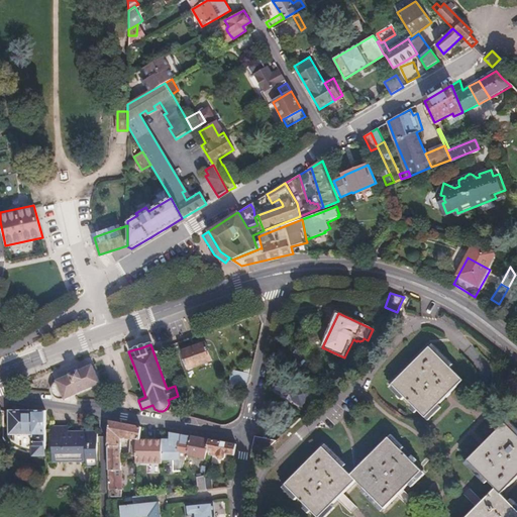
[(206,344),(182,352),(188,371),(212,362),(206,344)]
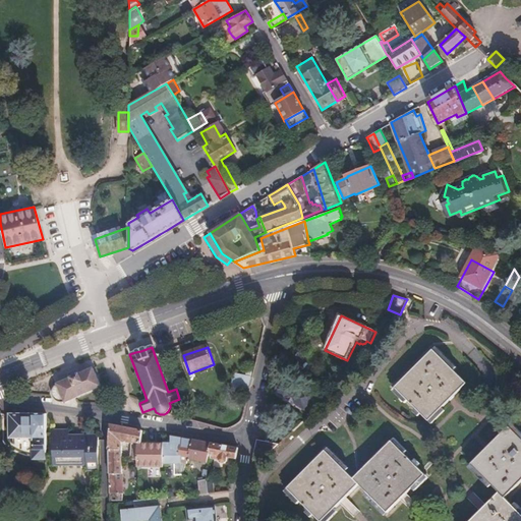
[(435,348),(432,351),(452,371),(455,368),(435,348)]
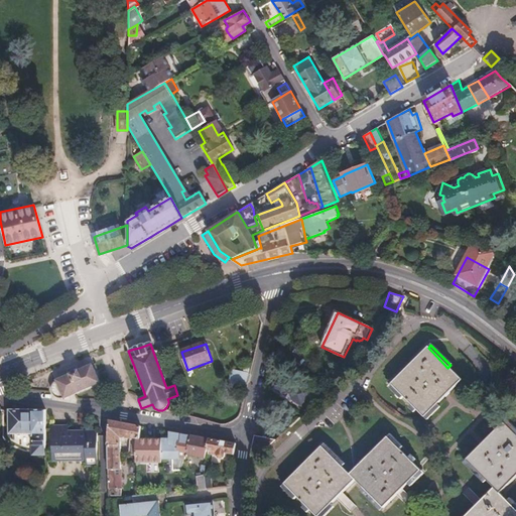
[(428,348),(390,385),(403,398),(411,406),(416,410),(423,418),(436,405),(461,381),(447,368),(428,348)]
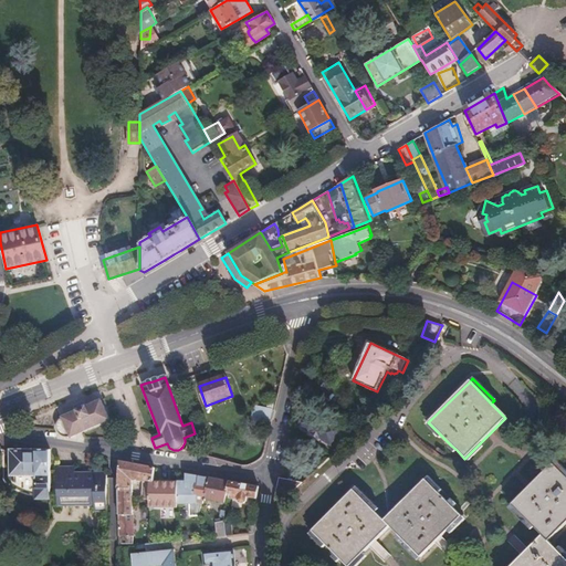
[(71,439),(111,421),(101,400),(87,406),(85,400),(73,406),(76,411),(64,417),(62,418),(63,419),(61,420),(59,422),(58,425),(56,427),(56,429),(56,431),(58,433),(59,436),(61,438),(63,439),(65,439),(69,439),(71,438),(71,439)]
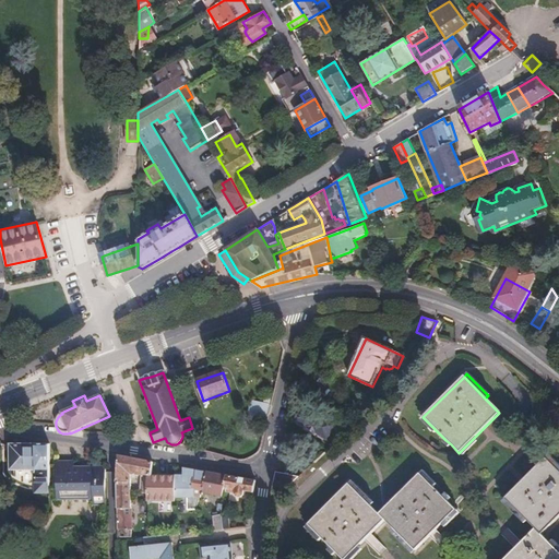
[(269,420),(272,406),(254,403),(251,417),(269,420)]
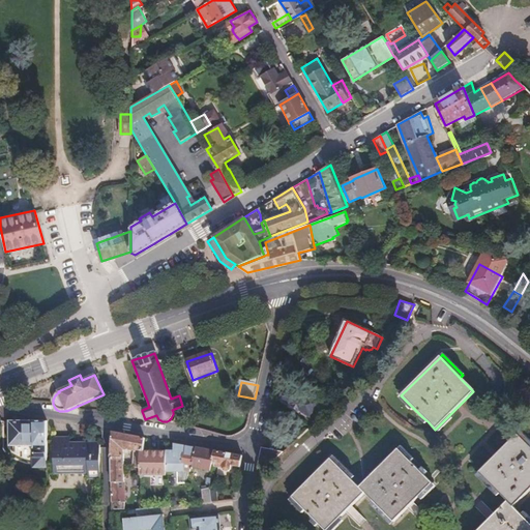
[(320,401),(289,382),(280,399),(287,404),(301,413),(301,412),(310,417),(320,401)]
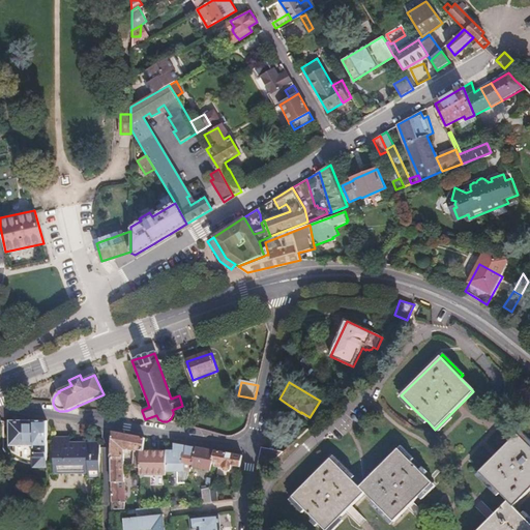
[(176,387),(168,390),(171,399),(179,395),(176,387)]
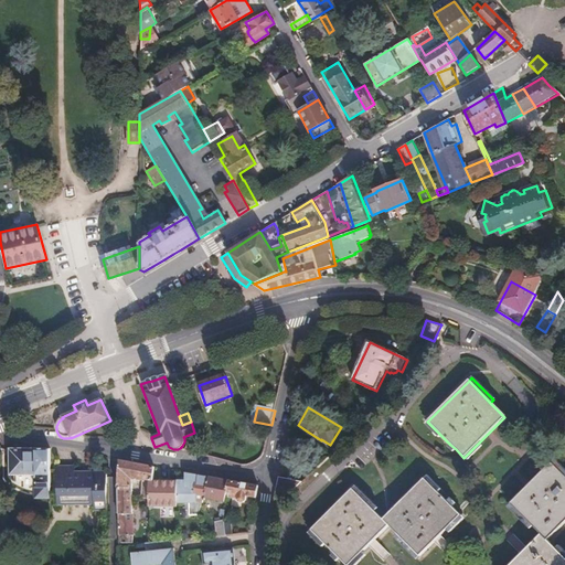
[(441,436),(427,422),(425,425),(438,439),(441,436)]
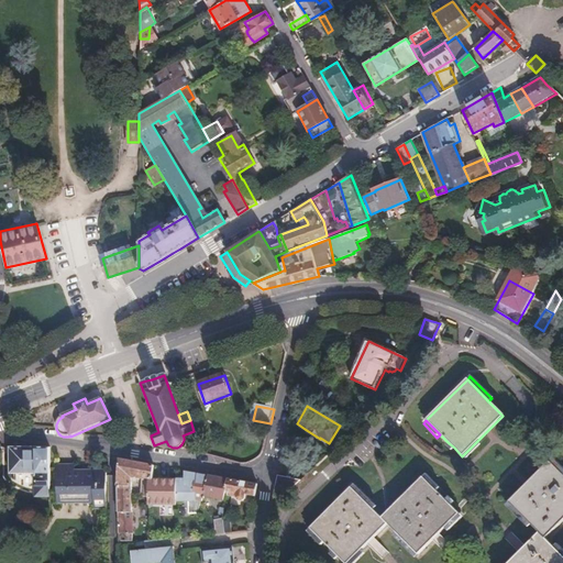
[(479,445),(476,442),(462,456),(465,460),(479,445)]
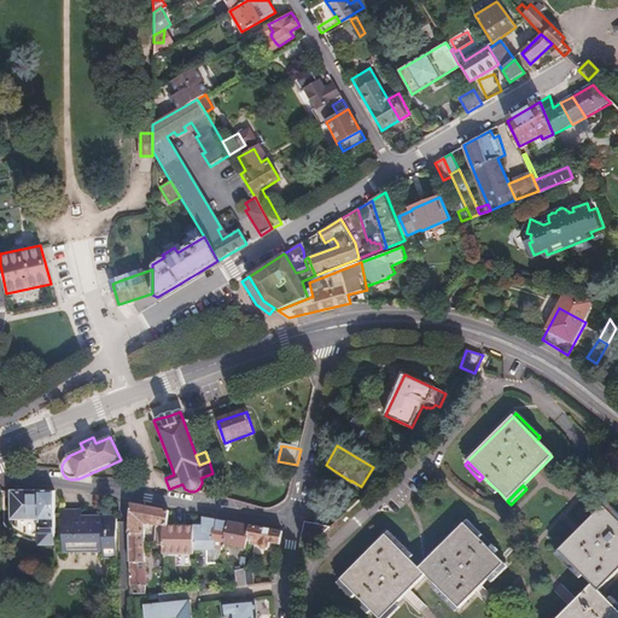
[(204,487),(203,494),(215,496),(216,489),(204,487)]
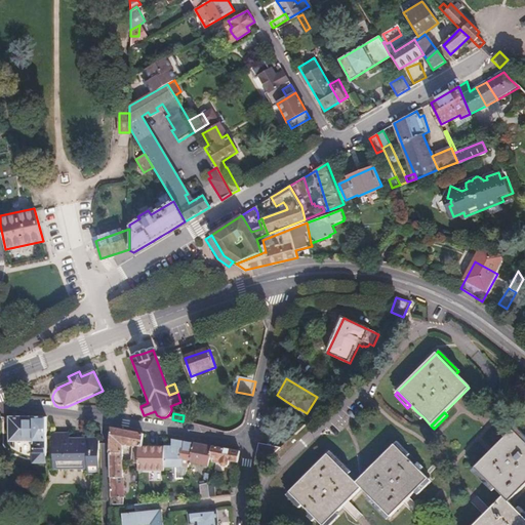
[(45,417),(9,417),(9,441),(33,441),(33,444),(33,452),(34,452),(34,459),(40,459),(40,463),(31,463),(30,475),(46,475),(46,471),(46,417),(45,417)]
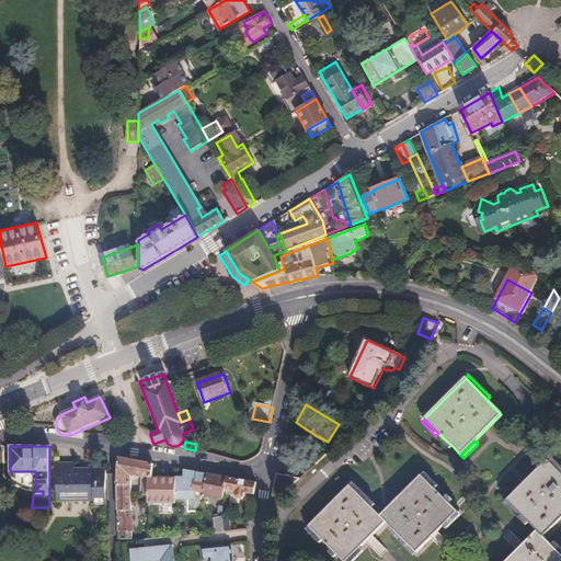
[(538,528),(505,560),(560,560),(560,550),(545,535),(560,517),(560,469),(549,457),(507,497),(538,528)]
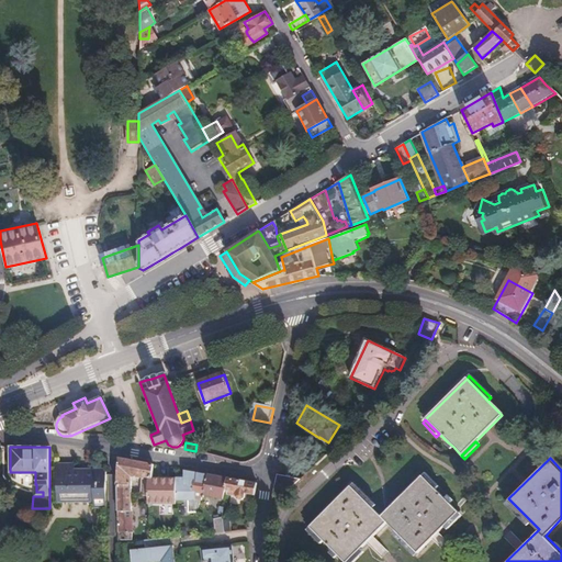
[(154,465),(119,459),(120,504),(120,543),(125,543),(125,535),(133,535),(133,478),(142,480),(141,498),(148,498),(147,480),(147,478),(150,479),(154,465)]
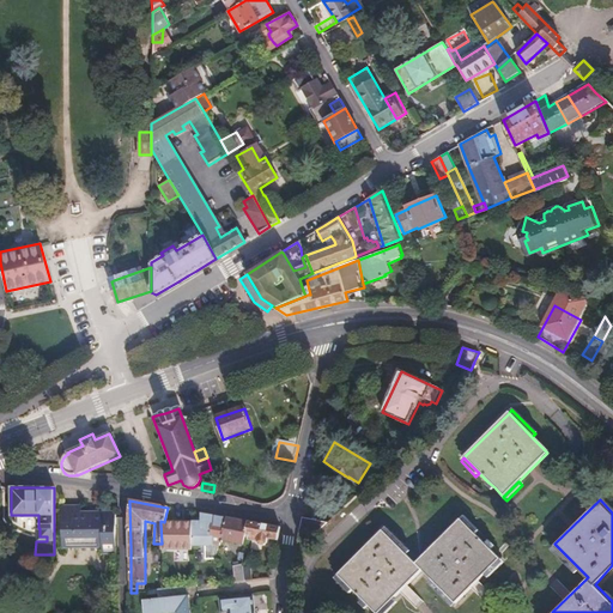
[(65,504),(64,550),(117,550),(119,513),(83,511),(83,505),(65,504)]
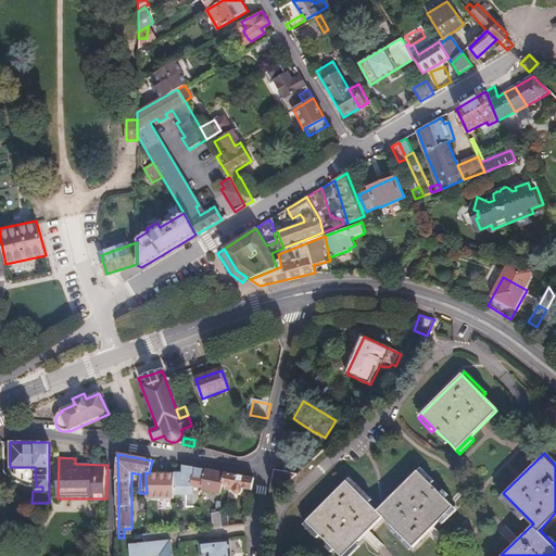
[(176,479),(176,496),(191,496),(194,468),(184,466),(182,479),(176,479)]
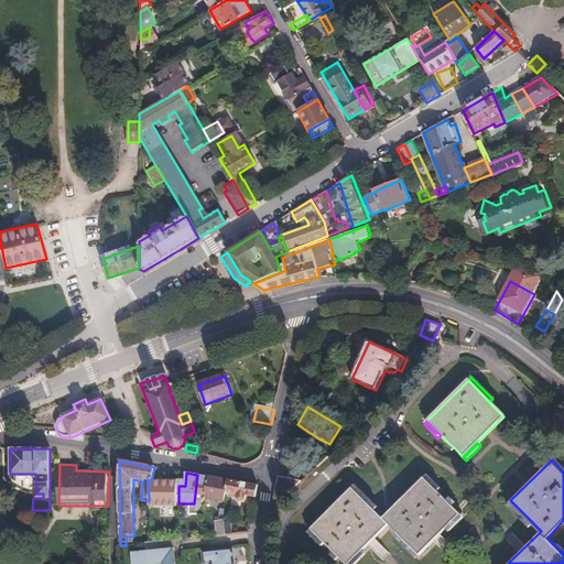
[(197,475),(194,503),(201,503),(203,503),(204,498),(208,477),(197,475)]
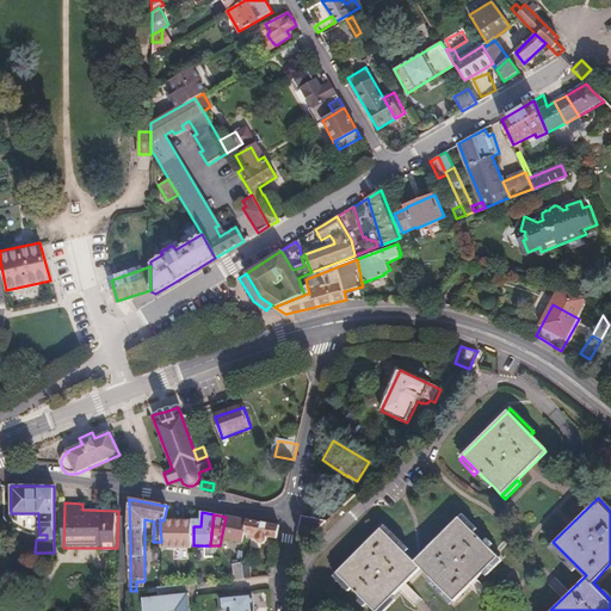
[(461,514),(457,518),(471,532),(475,529),(461,514)]
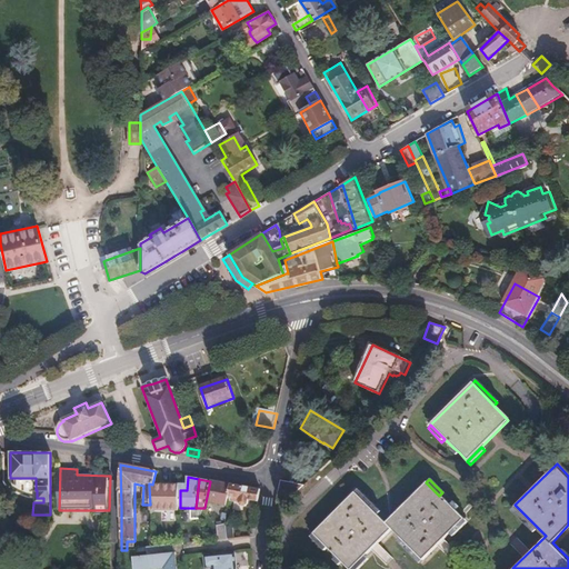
[(231,485),(210,481),(206,502),(226,507),(227,499),(231,485)]
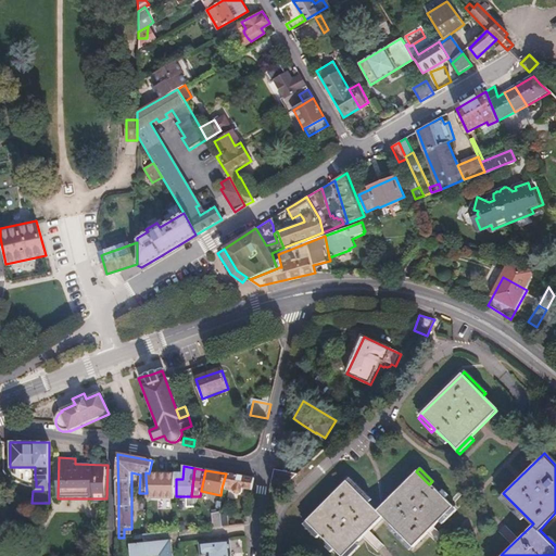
[(411,548),(445,502),(443,498),(438,493),(429,484),(416,471),(374,512),(366,504),(344,481),(304,521),(317,534),(327,544),(332,550),(338,555),(340,555),(354,544),(380,518),(389,526),(411,548)]
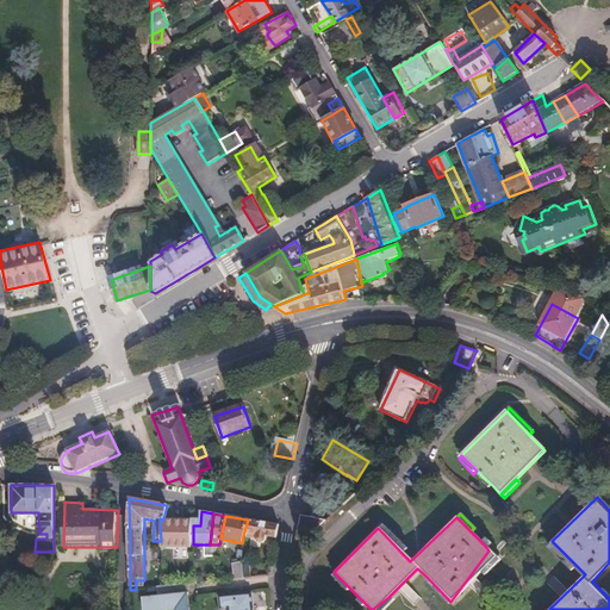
[(193,518),(179,520),(180,548),(193,548),(193,545),(193,526),(193,518)]
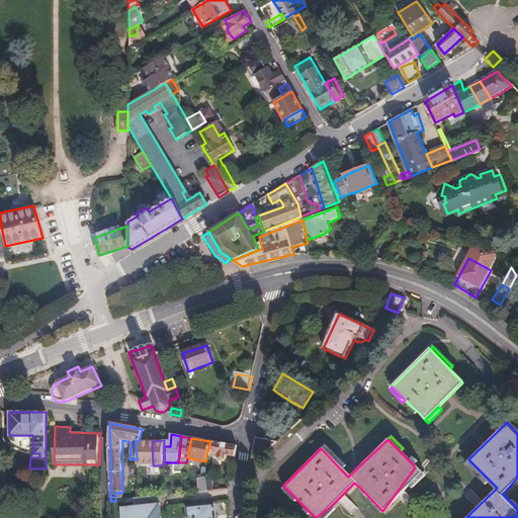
[(136,442),(137,459),(137,466),(153,465),(152,441),(136,442)]
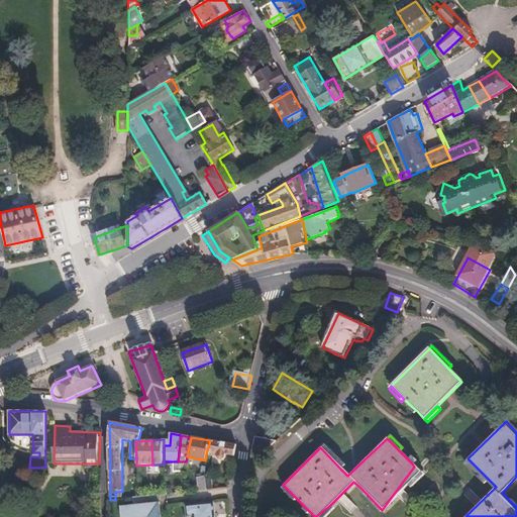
[(232,445),(210,440),(206,453),(209,453),(209,455),(217,457),(218,460),(222,461),(225,459),(226,455),(233,457),(236,446),(232,445)]
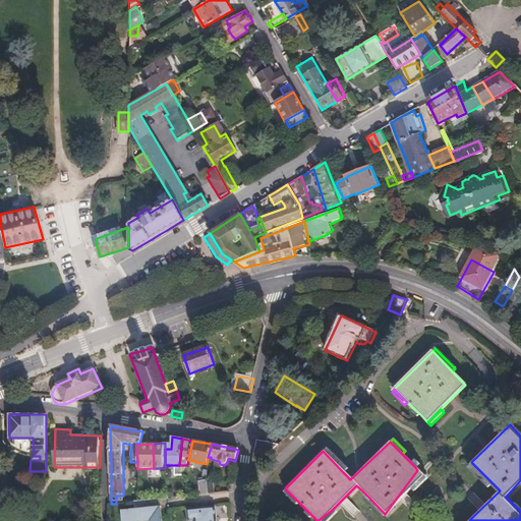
[(326,448),(323,451),(343,472),(346,469),(326,448)]
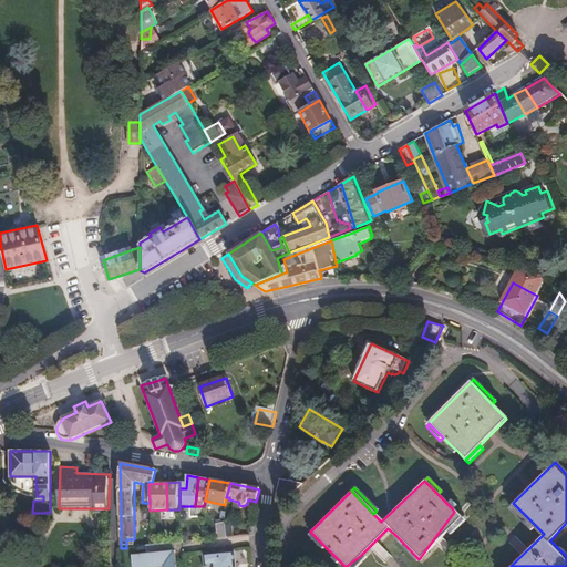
[(216,523),(218,539),(227,538),(225,522),(216,523)]
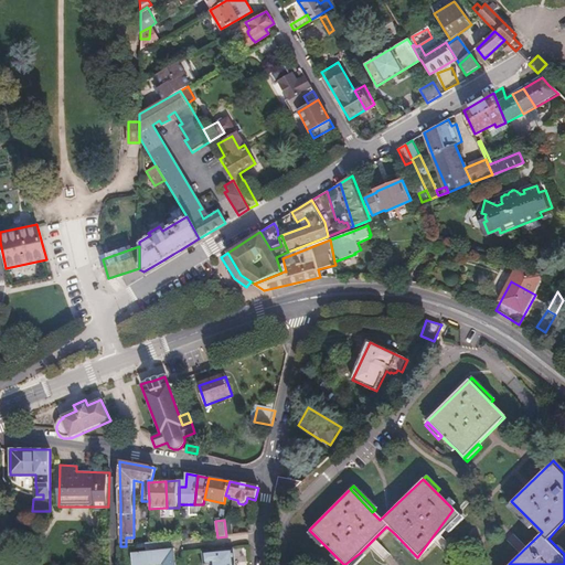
[(322,543),(309,530),(306,533),(319,546),(322,543)]
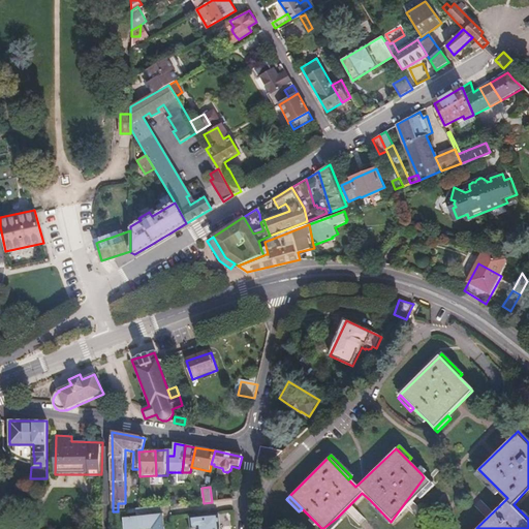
[(387,525),(391,522),(370,500),(367,503),(387,525)]
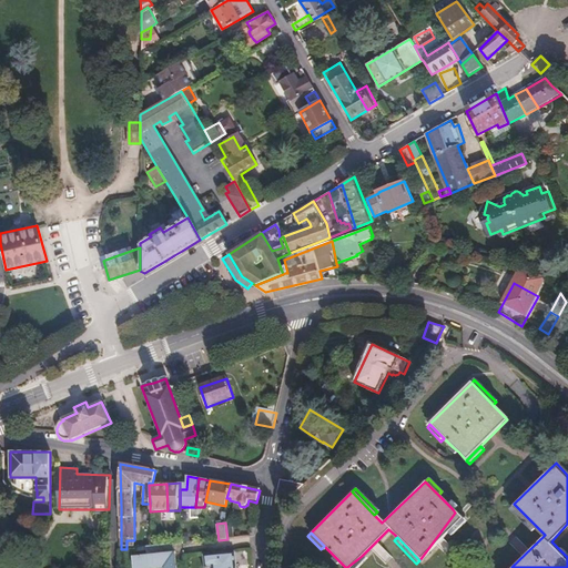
[(176,567),(175,545),(153,548),(154,567),(176,567)]
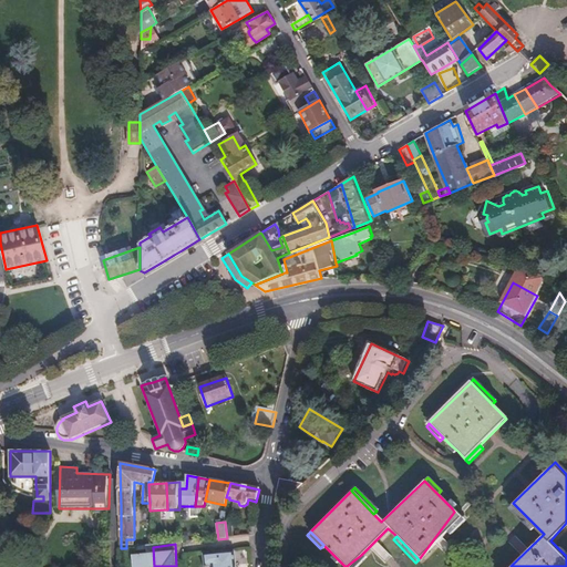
[(154,566),(153,547),(147,547),(147,555),(134,557),(134,566),(154,566)]
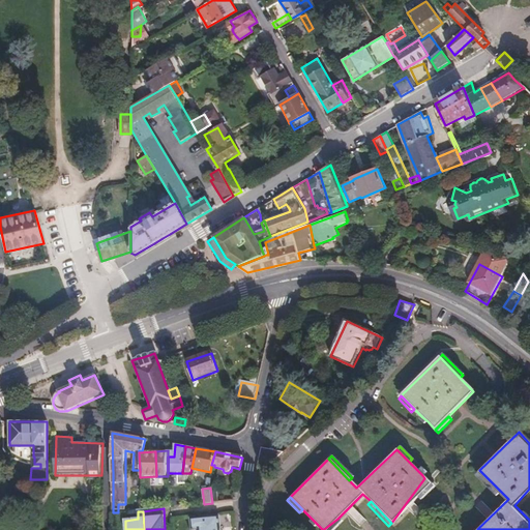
[(219,529),(218,516),(190,519),(192,529),(219,529)]
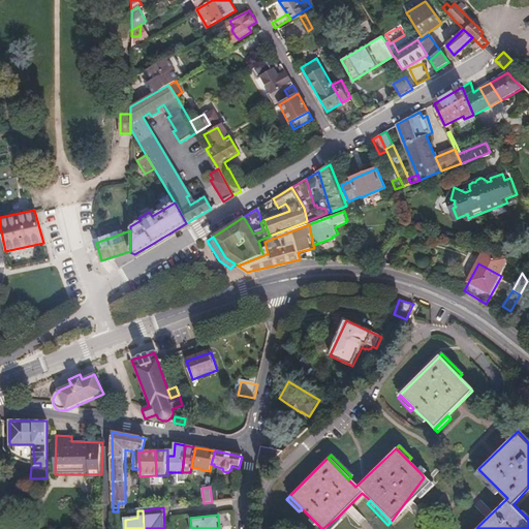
[(313,526),(316,523),(311,518),(308,521),(313,526)]
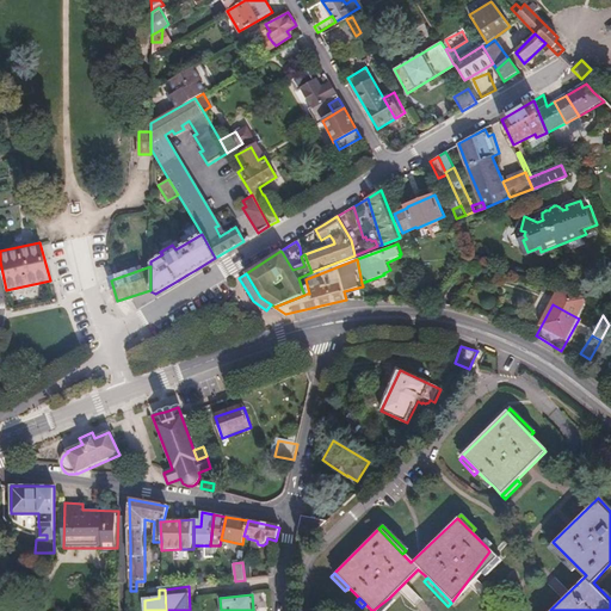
[(382,610),(393,602),(389,598),(374,610),(382,610)]
